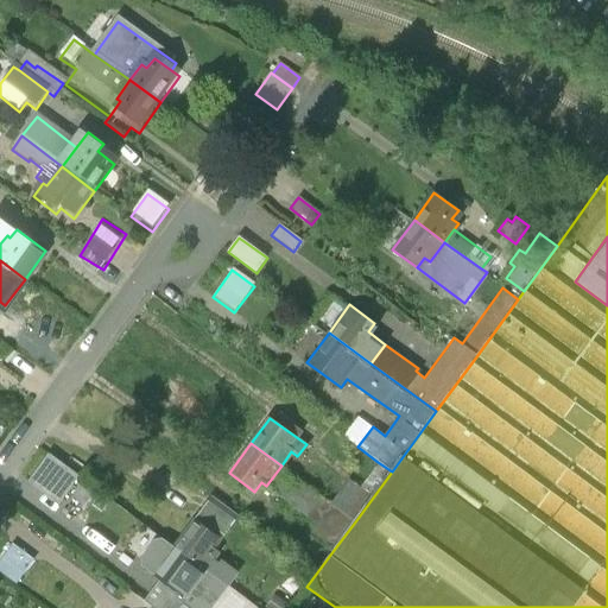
[(80,477),(49,455),(29,482),(59,505),(80,477)]
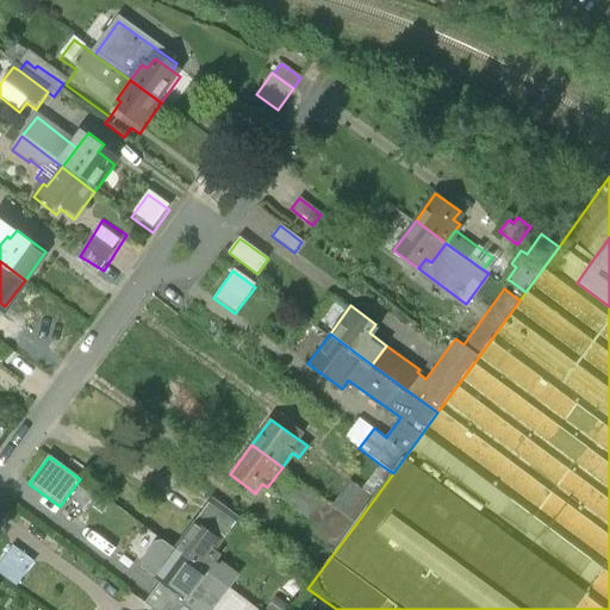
[(358,522),(393,473),(379,464),(360,489),(349,480),(332,504),(358,522)]
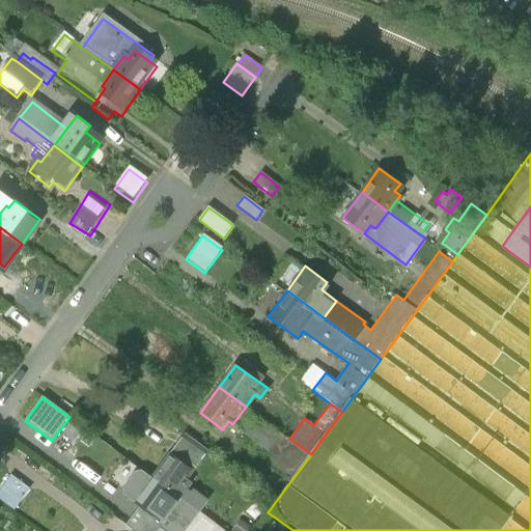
[(291,480),(311,454),(289,439),(246,407),(232,424),(278,458),(273,467),(291,480)]
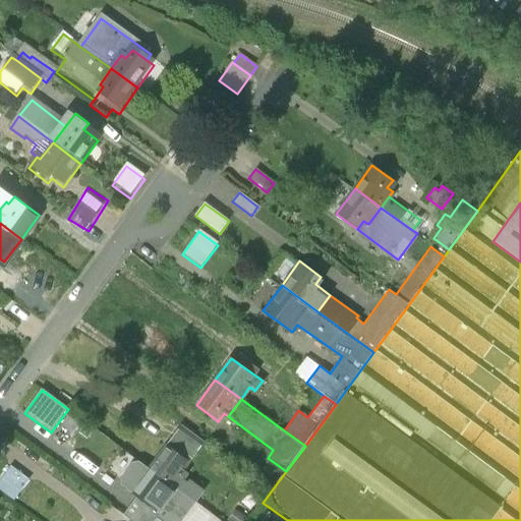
[(148,467),(172,484),(178,476),(189,460),(165,443),(148,467)]
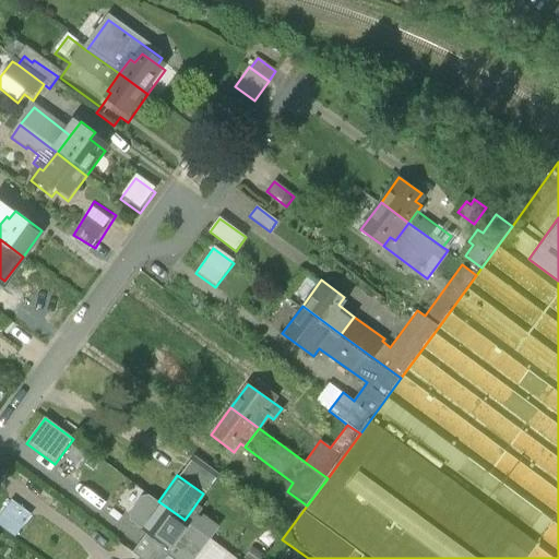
[(137,479),(120,502),(133,512),(150,489),(137,479)]
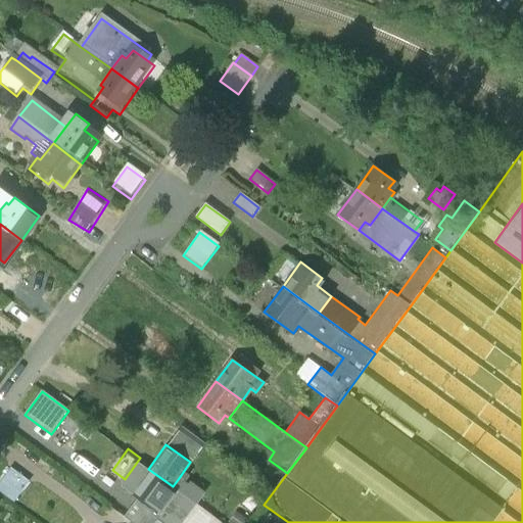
[(155,510),(160,503),(173,486),(148,469),(132,492),(155,510)]
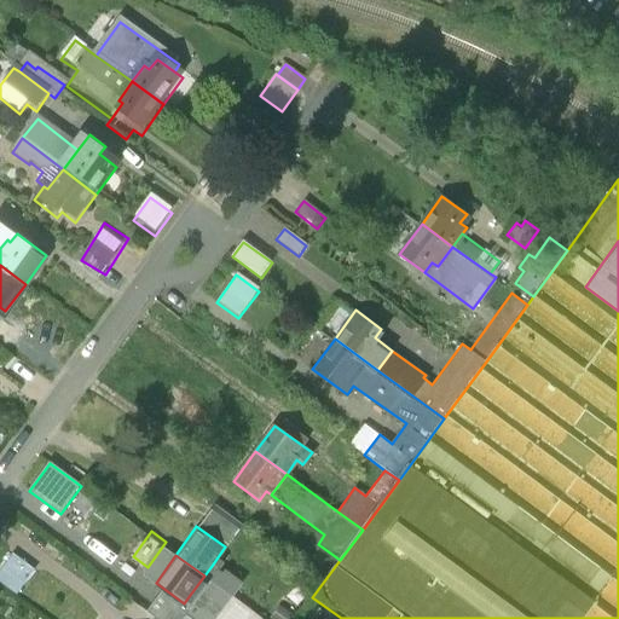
[(221,572),(212,566),(204,576),(231,595),(241,582),(224,568),(221,572)]
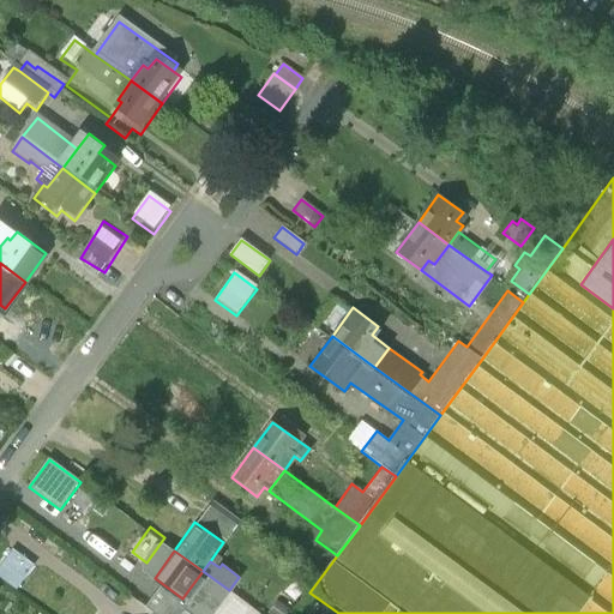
[(229,590),(203,571),(188,590),(215,611),(229,590)]
